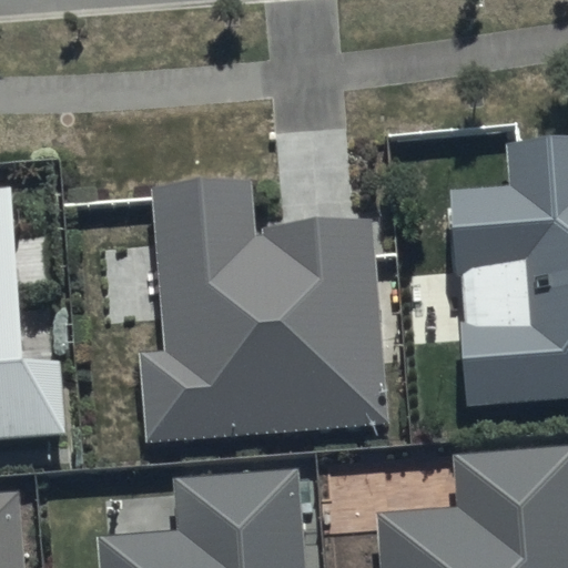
[(507,180),(450,182),(465,404),(567,396),(567,137),(505,140),(507,180)]
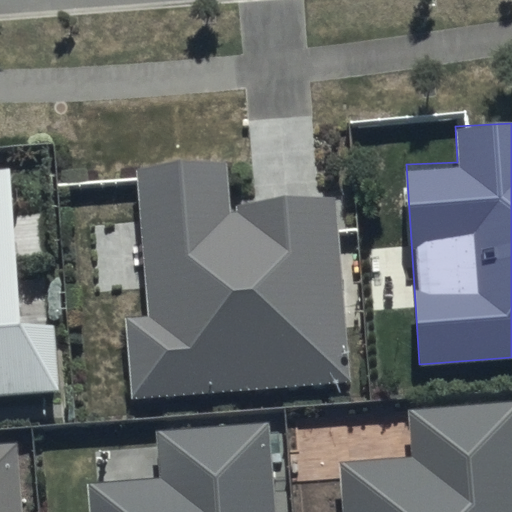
[(358,283),(343,283),(338,195),(233,201),(231,160),(137,165),(145,313),(124,314),(131,393),(349,381),(346,327),(361,326),(358,283)]
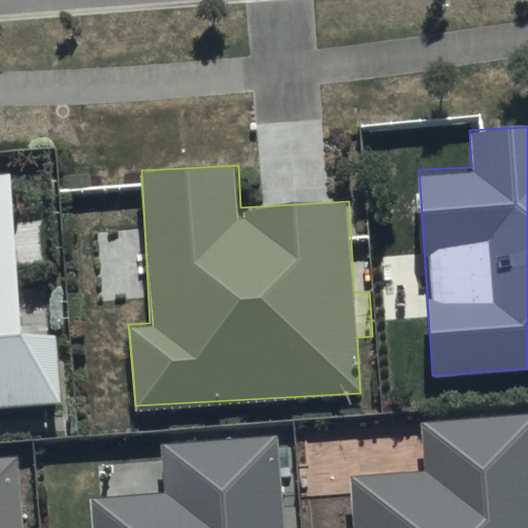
[(527,527),(527,410),(424,419),(427,468),(350,474),(354,527),(527,527)]
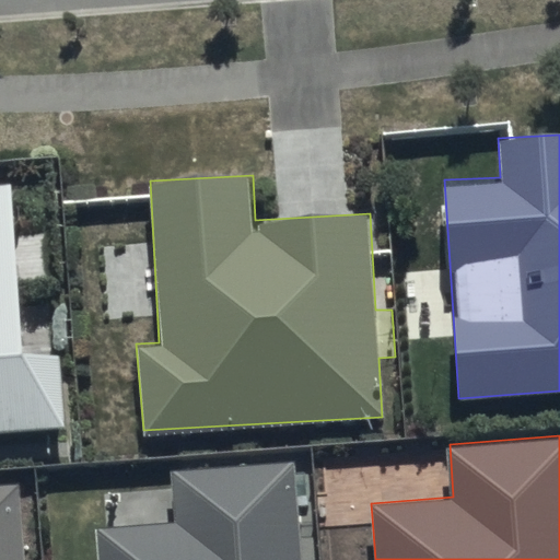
[(295,559),(290,464),(170,473),(173,514),(95,518),(97,559),(295,559)]
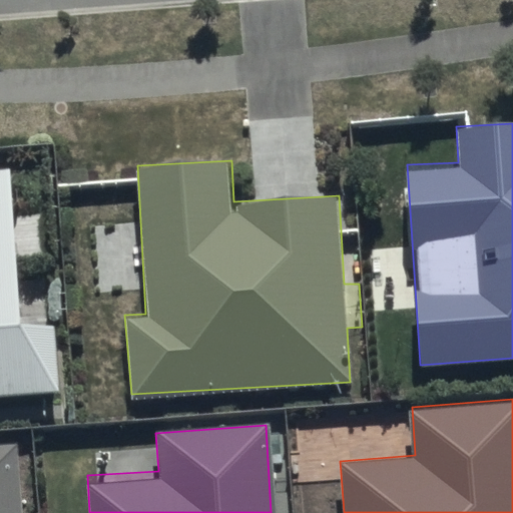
[(0,512),(23,512),(19,438),(0,438),(0,512)]
